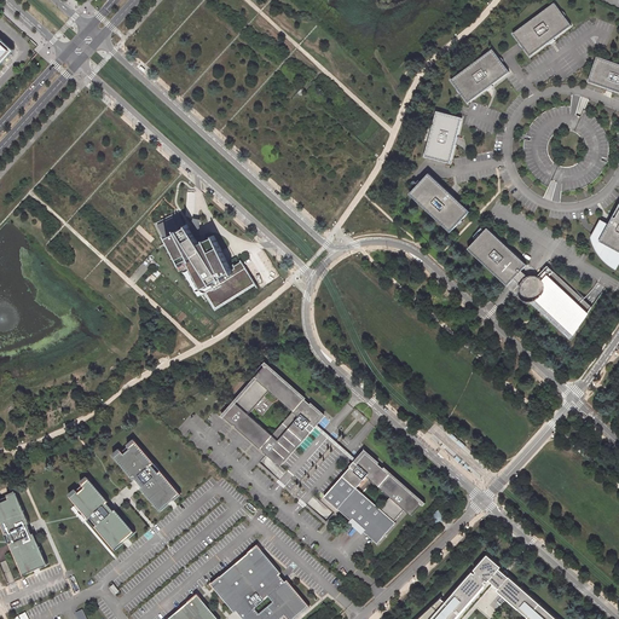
[(555,3),(513,34),(530,57),(549,44),(549,45),(555,40),(555,39),(572,27),(555,3)]
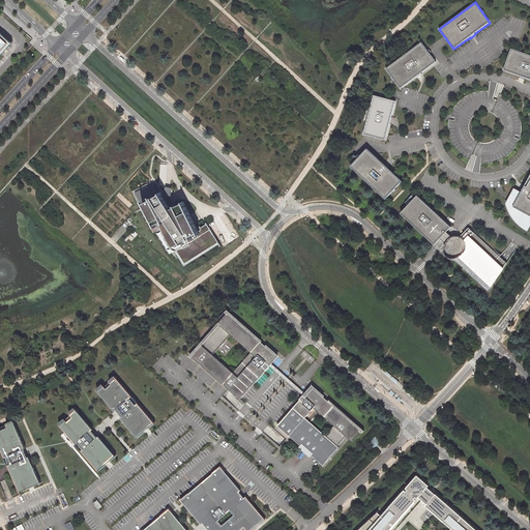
[(0,56),(11,43),(0,32),(0,56)]
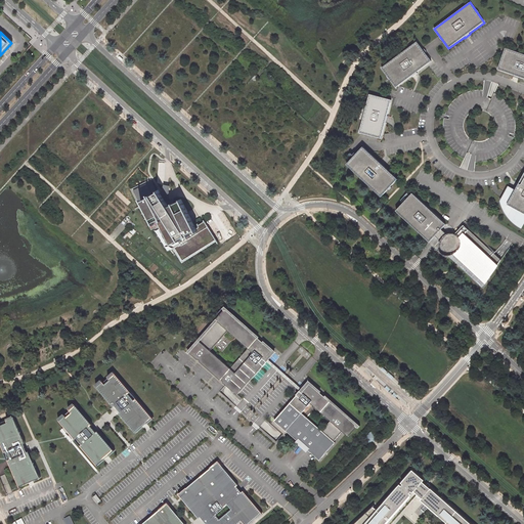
[(417,42),(382,68),(396,87),(411,76),(412,77),(418,73),(417,72),(432,61),(417,42)]
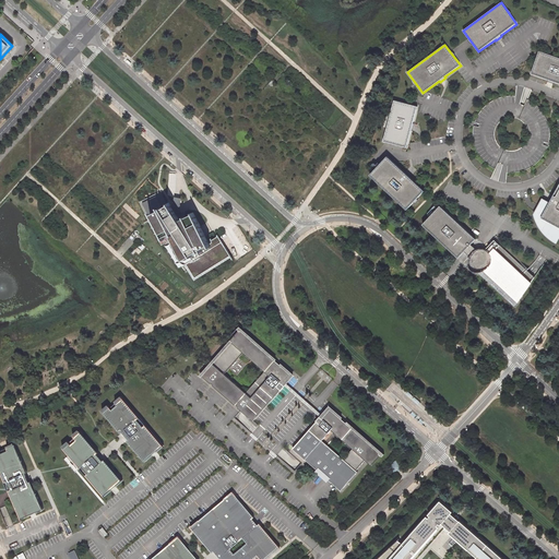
[(558,57),(540,50),(532,73),(558,83),(558,57)]
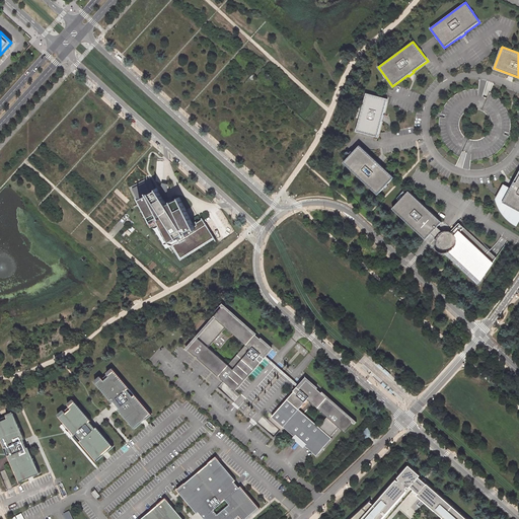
[(497,96),(490,91),(487,90),(482,89),(478,88),(467,89),(457,93),(449,99),(443,107),(440,116),(440,117),(439,127),(441,137),(446,146),(453,153),(459,156),(461,157),(464,158),(467,159),(470,159),(476,160),(485,158),(493,155),(500,150),(506,143),(509,135),(510,134),(511,126),(510,118),(508,109),(503,101),(497,96)]
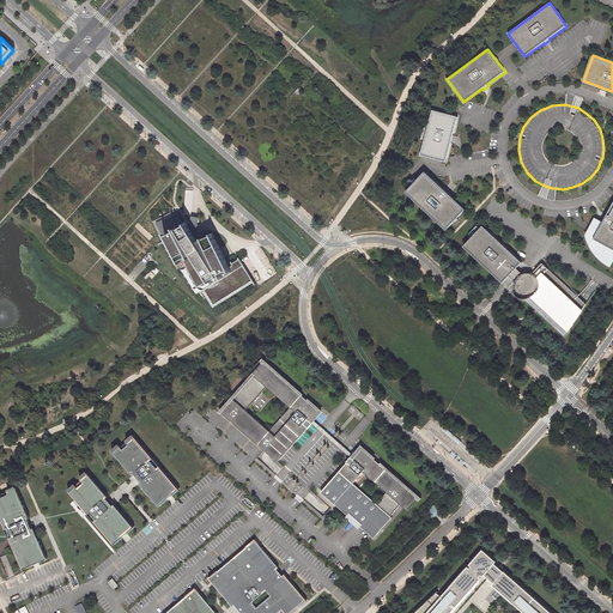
[(432,109),(420,155),(445,162),(457,116),(432,109)]
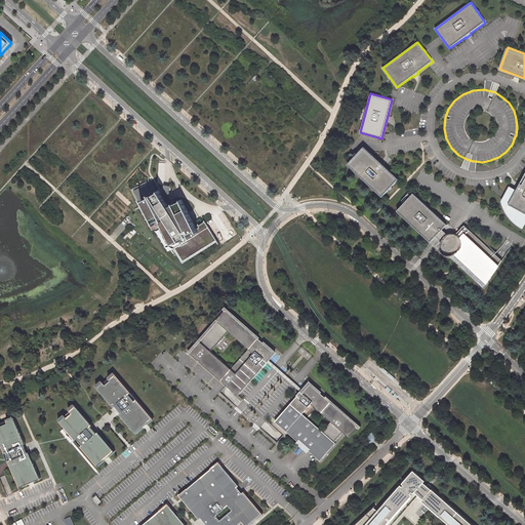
[(348,163),(382,196),(399,178),(364,146),(348,163)]
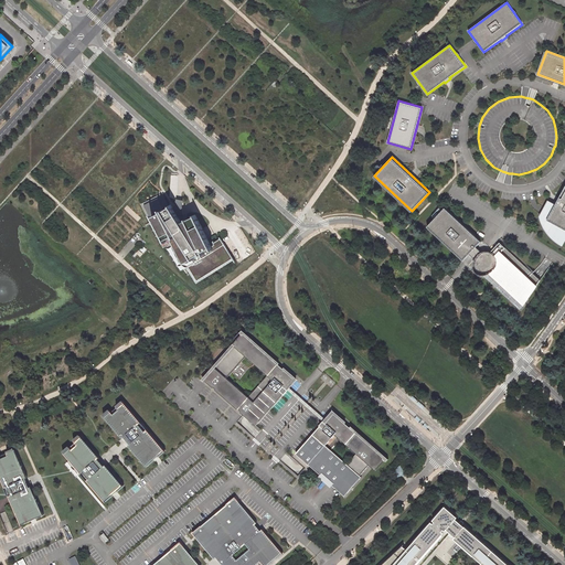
[(564,184),(555,204),(547,202),(540,217),(541,224),(543,231),(546,236),(552,241),(556,244),(563,246),(564,241),(564,184)]
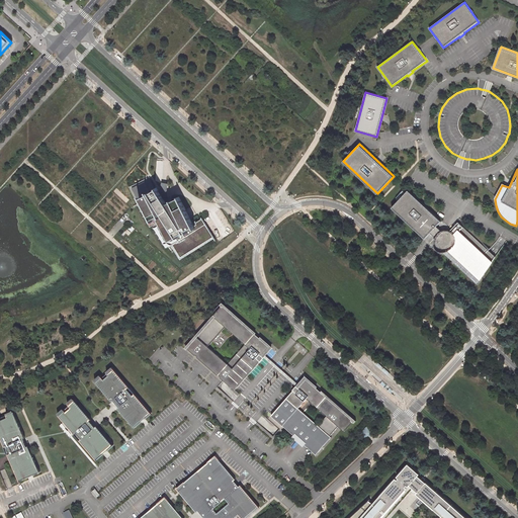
[(142,199),(159,189),(151,177),(131,187),(151,226),(153,225),(167,247),(173,244),(180,240),(178,238),(177,237),(167,242),(156,219),(153,221),(142,199)]
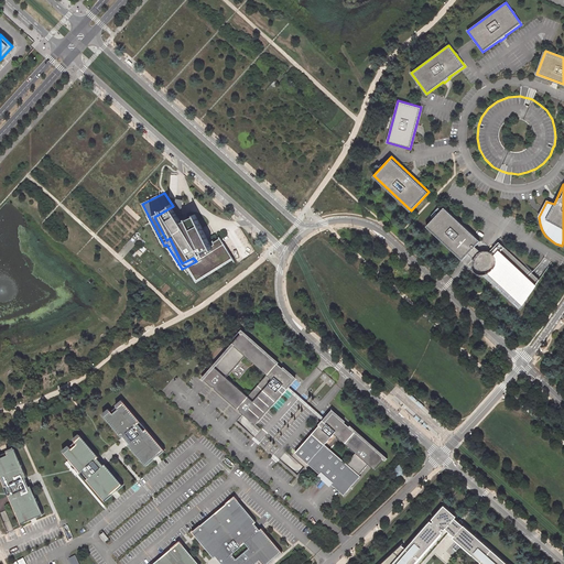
[(177,198),(174,208),(183,223),(187,220),(184,214),(183,209),(183,207),(184,199),(177,198)]
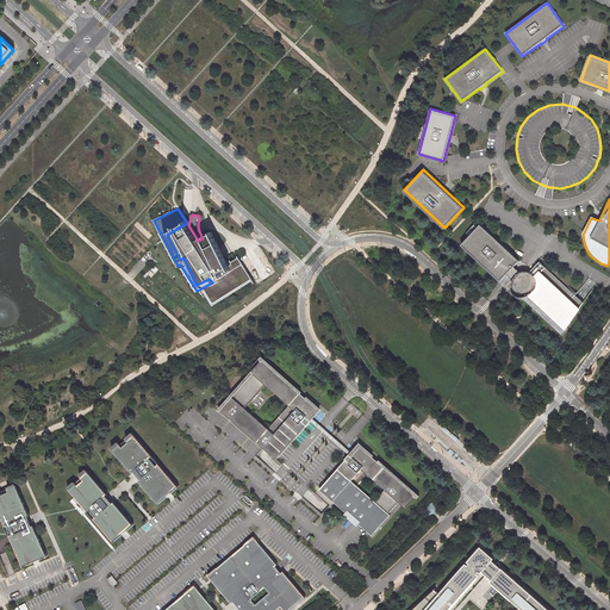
[(232,263),(229,266),(212,234),(203,238),(198,241),(188,225),(187,223),(167,235),(180,260),(184,257),(197,285),(209,279),(210,280),(212,282),(204,287),(213,303),(253,278),(238,256),(231,262),(232,263)]
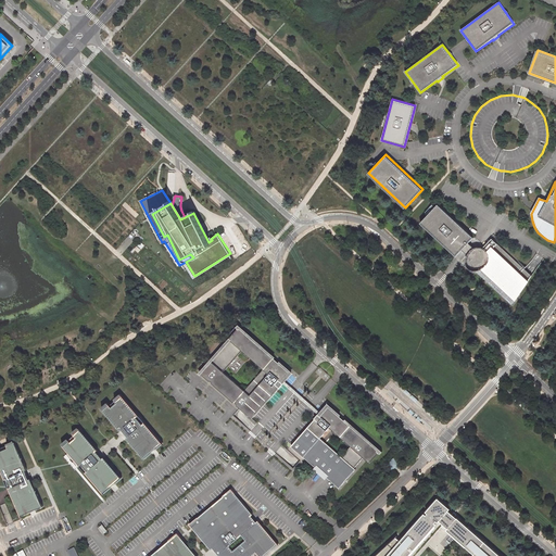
[(474,238),(439,204),(420,223),(456,256),(463,250),(470,257),(469,260),(469,262),(470,264),(471,266),(474,267),(476,268),(478,268),(480,267),(514,299),(518,294),(530,277),(490,239),(480,251),(478,250),(477,250),(469,243),(474,238)]
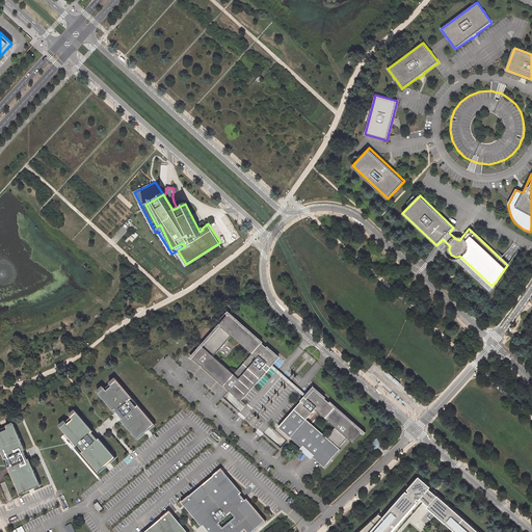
[(280,356),(232,312),(191,355),(243,400),(280,356)]
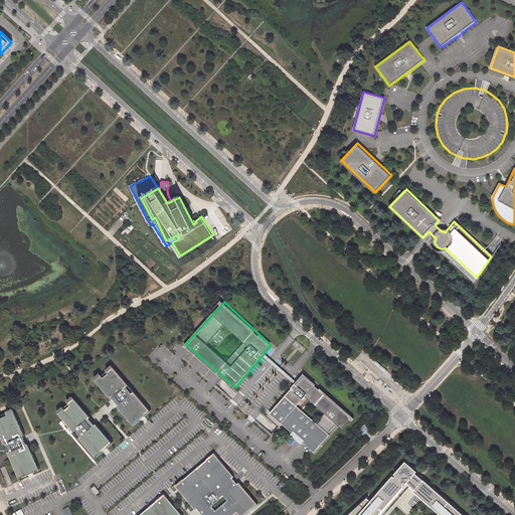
[(100,373),(94,379),(112,399),(113,398),(118,404),(117,405),(133,424),(150,410),(134,391),(132,393),(127,386),(128,385),(112,366),(106,371),(108,373),(103,377),(100,373)]
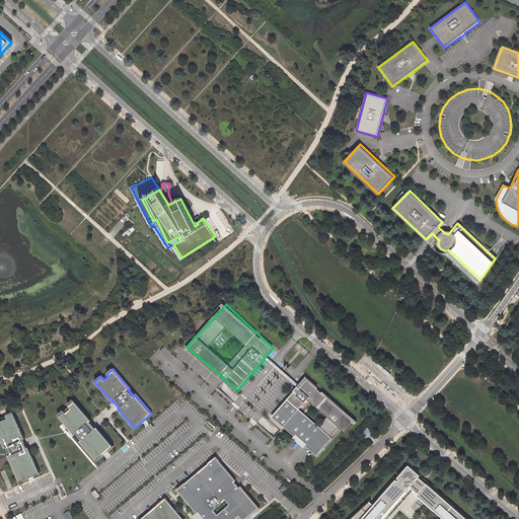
[(339,427),(345,432),(354,421),(306,378),(272,416),(315,455),(331,438),(330,437),(339,427)]
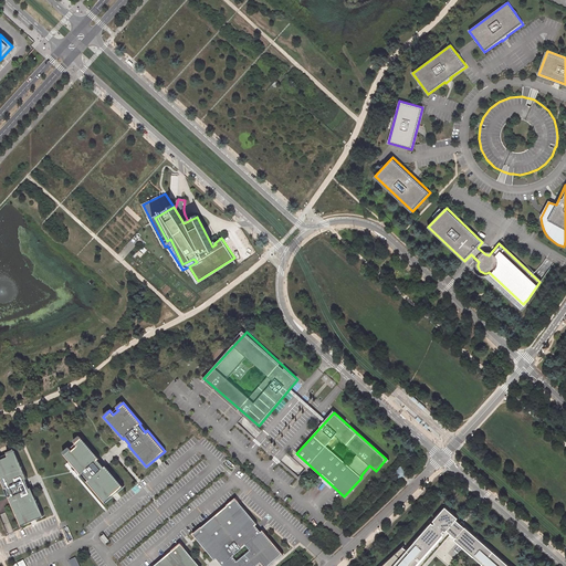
[(70,446),(63,451),(81,472),(83,471),(88,478),(86,480),(104,501),(123,485),(105,464),(104,465),(98,458),(100,457),(81,435),(74,440),(76,443),(72,448),(70,446)]
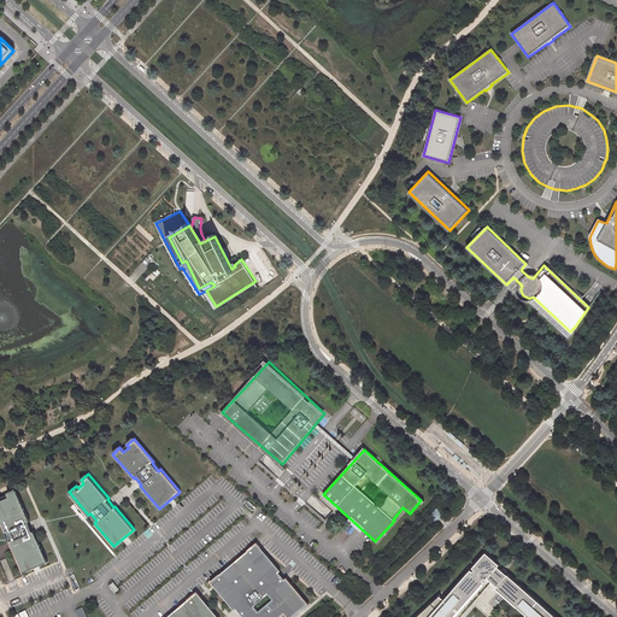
[(10,541),(24,573),(48,562),(34,530),(33,532),(28,522),(30,522),(17,491),(7,494),(9,497),(3,500),(0,495),(0,518),(6,532),(9,530),(12,540),(10,541)]
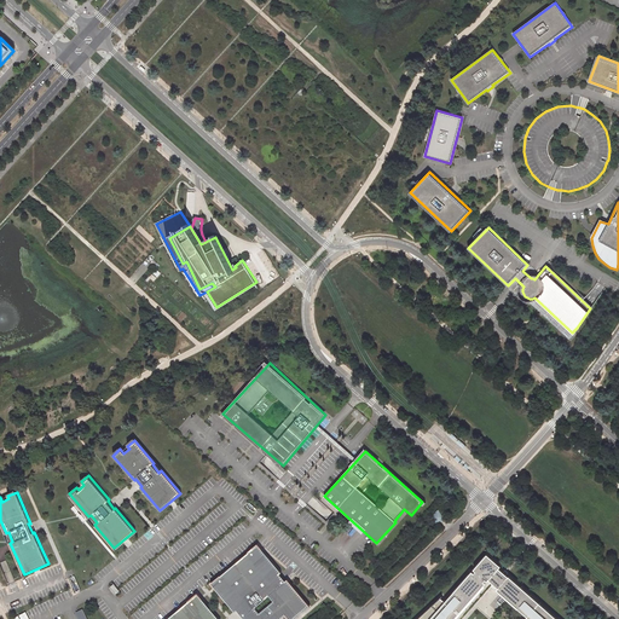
[(438,510),(432,518),(438,522),(444,516),(438,510)]
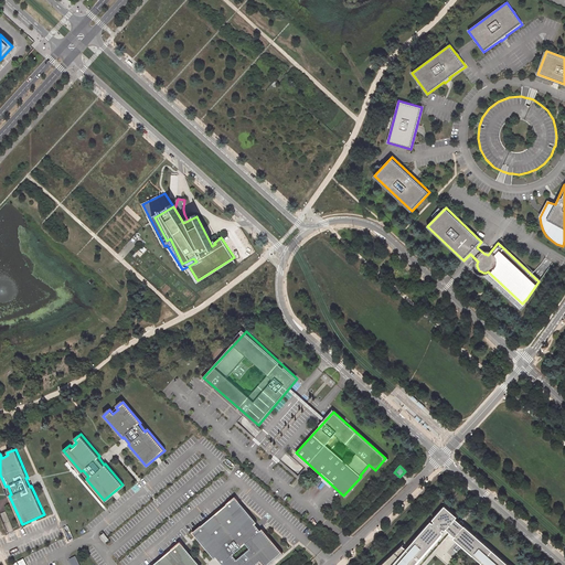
[(255,523),(257,522),(235,497),(193,531),(192,532),(196,537),(214,558),(216,557),(222,563),(220,564),(255,564),(260,561),(264,564),(267,564),(283,552),(263,529),(260,530),(255,523)]
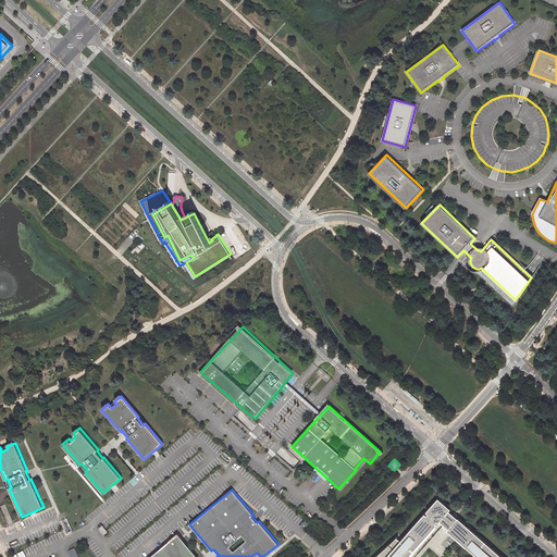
[(447,506),(438,498),(426,511),(429,514),(428,515),(425,514),(400,541),(396,537),(374,556),(408,556),(441,521),(444,524),(442,525),(444,528),(445,529),(446,527),(448,529),(447,530),(474,554),(471,556),(503,556),(458,518),(456,516),(458,515),(457,514),(455,511),(453,514),(449,510),(452,509),(449,507),(449,508),(447,507),(447,506)]
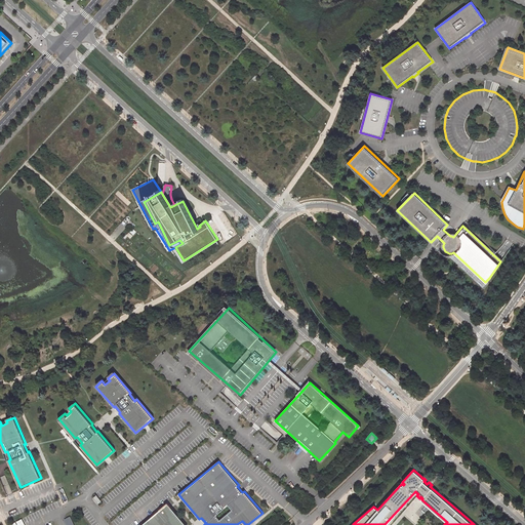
[(167,503),(160,511),(143,524),(186,524),(170,507),(167,503)]
